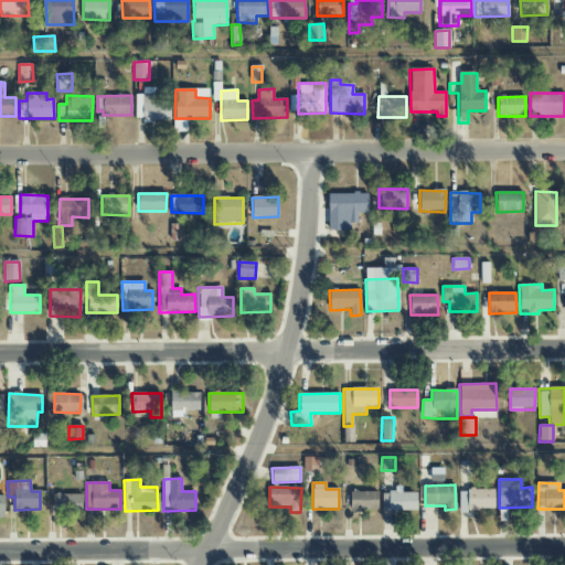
[(494,489),(468,489),(468,509),(493,510),(494,489)]
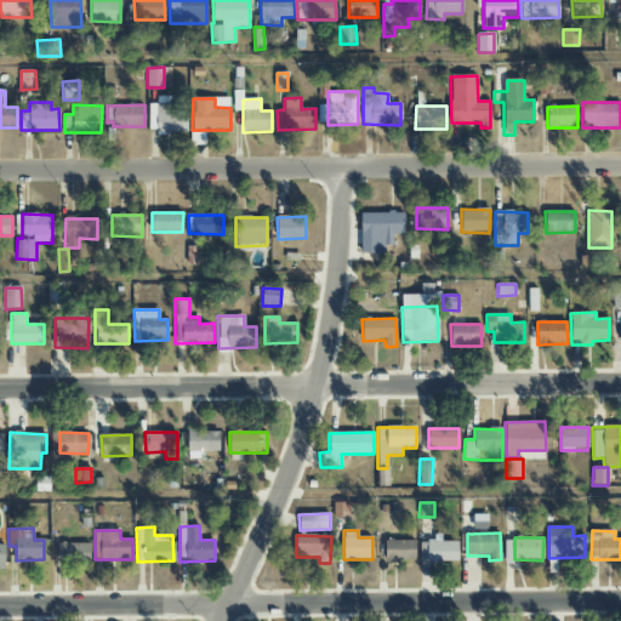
[(415,562),(415,540),(385,540),(385,562),(415,562)]
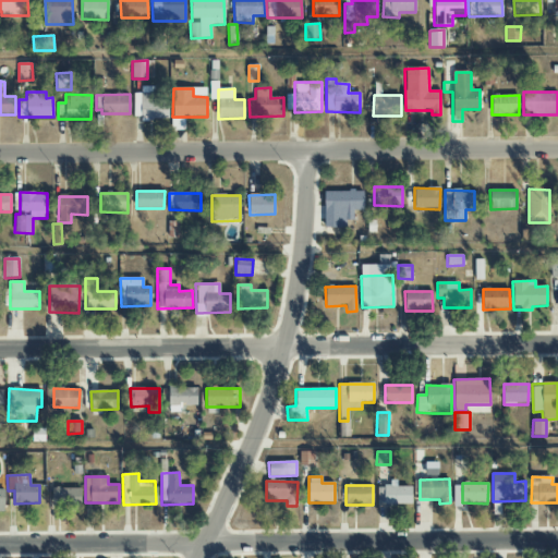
[(411,486),(377,487),(378,505),(412,504),(411,486)]
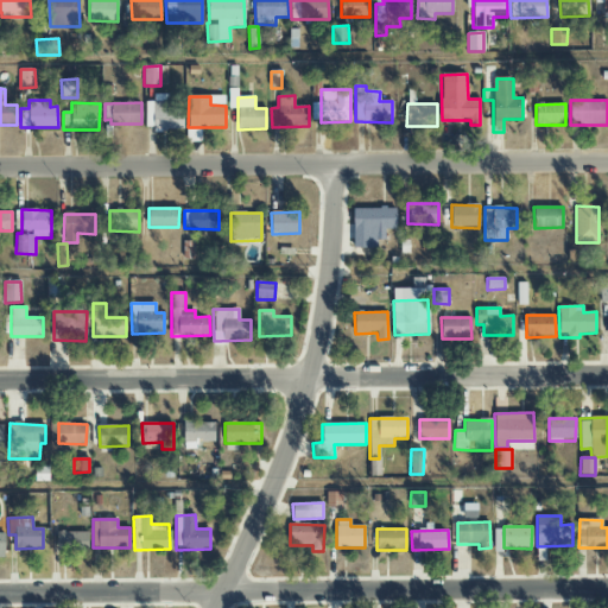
[(88,532),(57,532),(57,551),(88,551),(88,532)]
